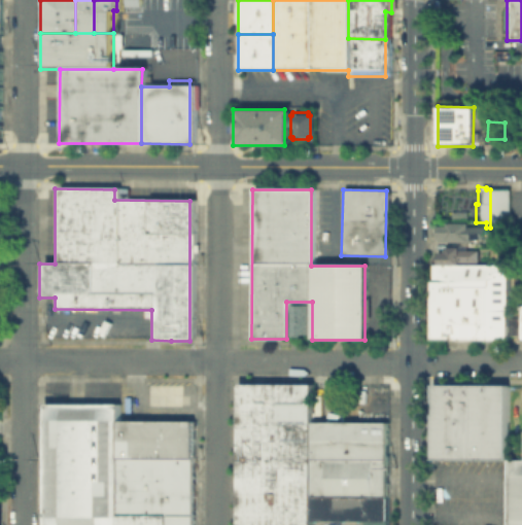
[(490,189),(505,189),(505,258),(493,258),(493,251),(490,251),(490,228),(490,189)]
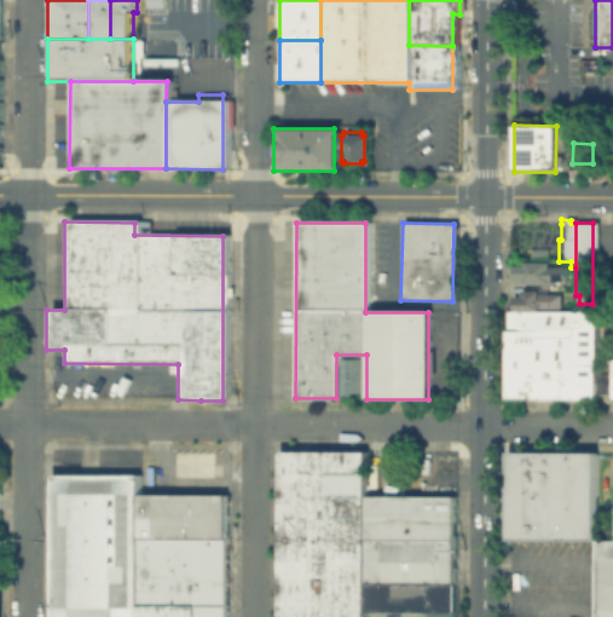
[(565,269),(565,282),(553,282),(553,284),(513,284),(513,281),(512,281),(512,266),(521,266),(521,264),(547,264),(547,269),(565,269)]
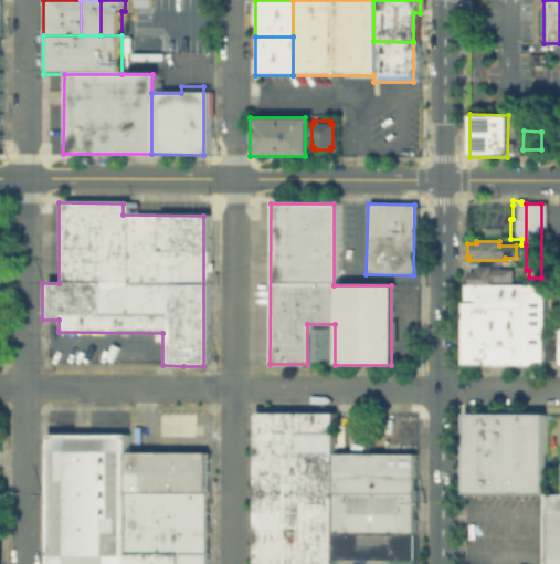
[(487,267),(487,269),(497,269),(497,270),(504,271),(504,283),(487,283),(487,285),(465,285),(465,271),(472,271),(472,269),(475,269),(475,267),(487,267)]
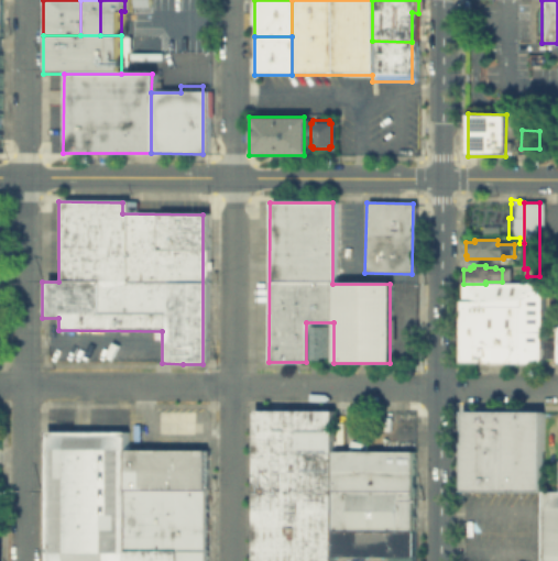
[(479,363),(459,363),(459,284),(463,284),(485,284),(538,284),(538,333),(479,333),(479,363)]
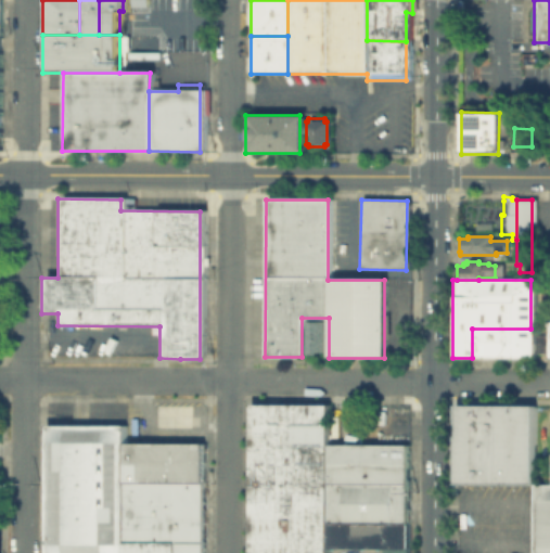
[(325,321),(324,352),(314,352),(314,356),(304,356),(305,320),(325,321)]
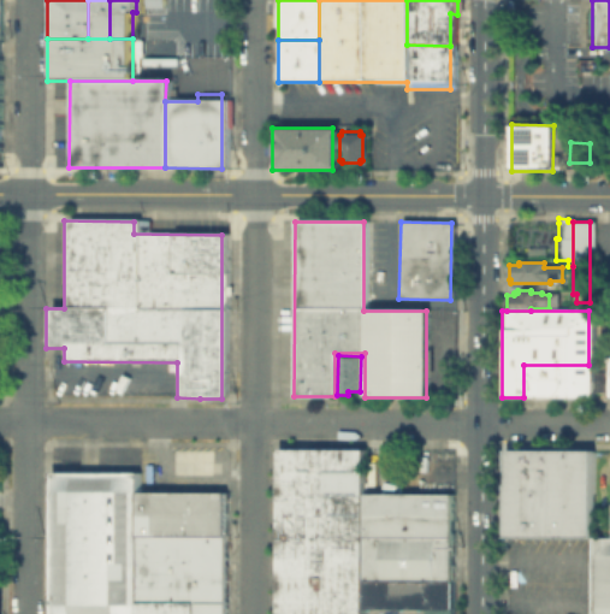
[(588,365),(588,372),(588,393),(588,397),(523,397),(523,365),(588,365)]
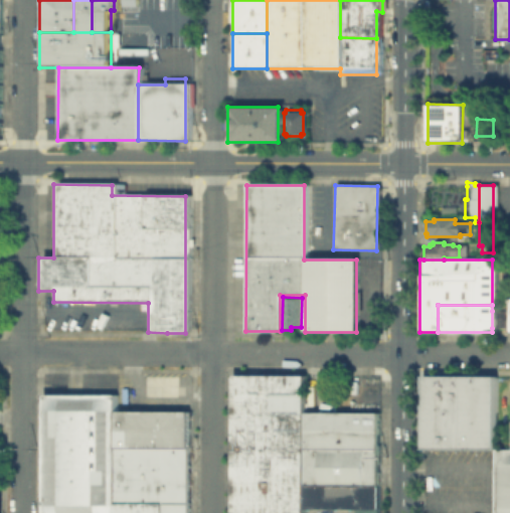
[(502,328),(492,328),(492,311),(502,311),(502,328)]
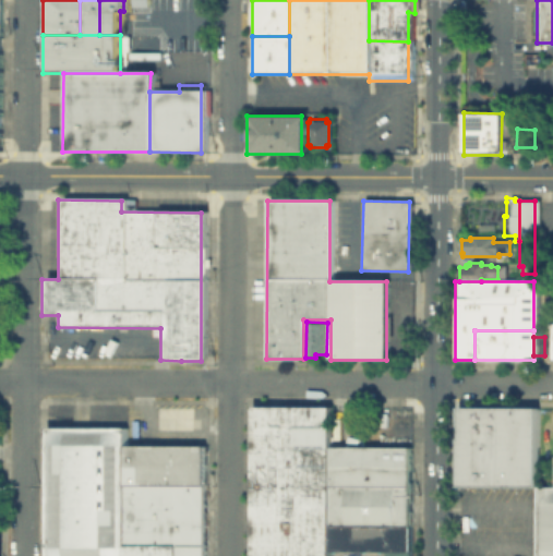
[(247,555),(248,407),(326,408),(326,447),(326,487),(326,527),(325,552),(325,555),(247,555)]
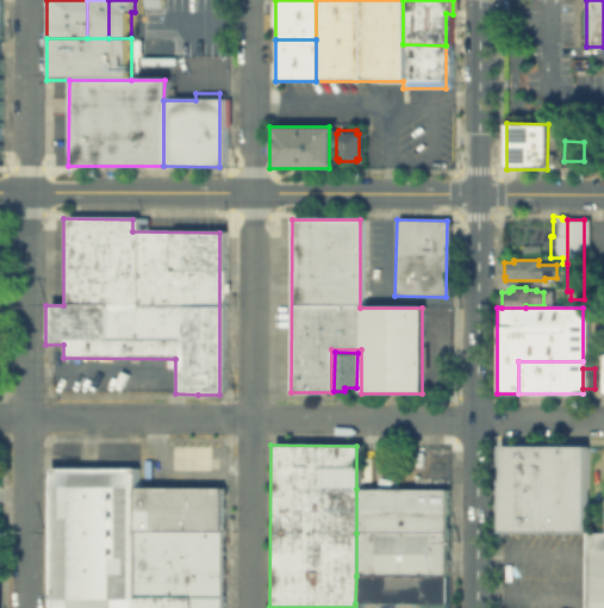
[(585,447),(585,533),(498,532),(499,482),(500,482),(502,447),(585,447)]
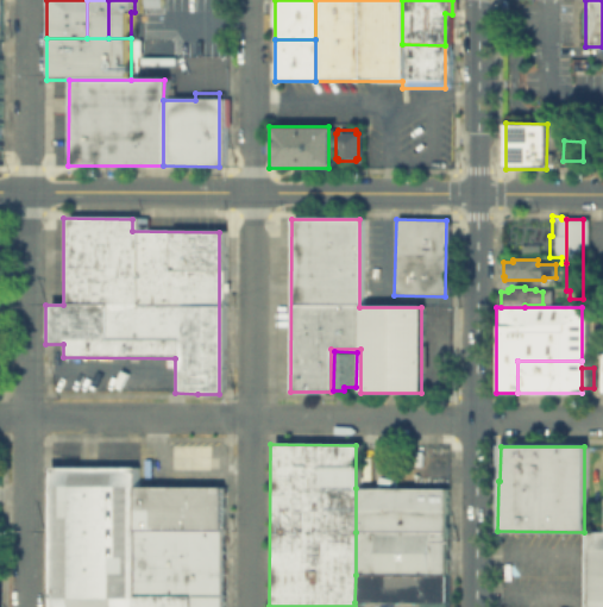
[(43,606),(43,468),(133,468),(133,486),(133,531),(133,606),(43,606)]
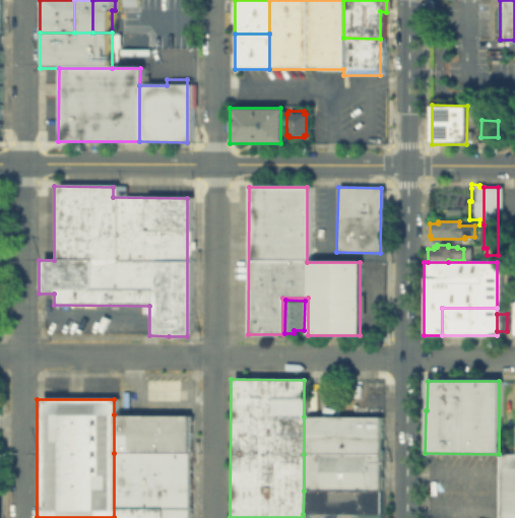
[(114,414),(114,453),(187,453),(186,414),(114,414)]
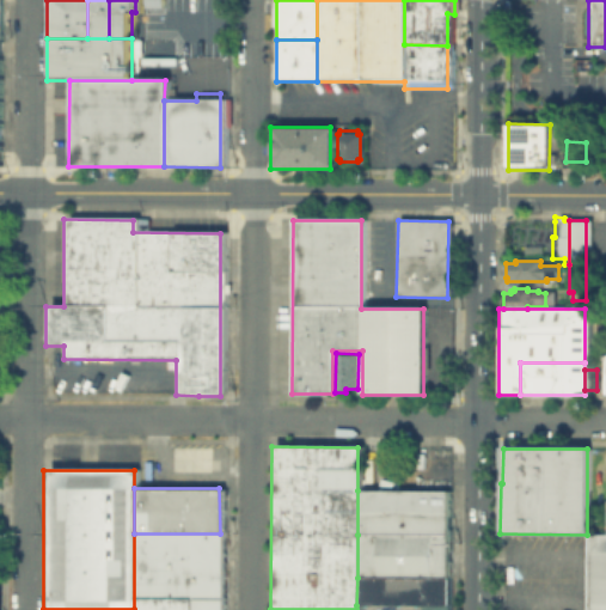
[(357,535),(357,490),(445,492),(445,535),(357,535)]
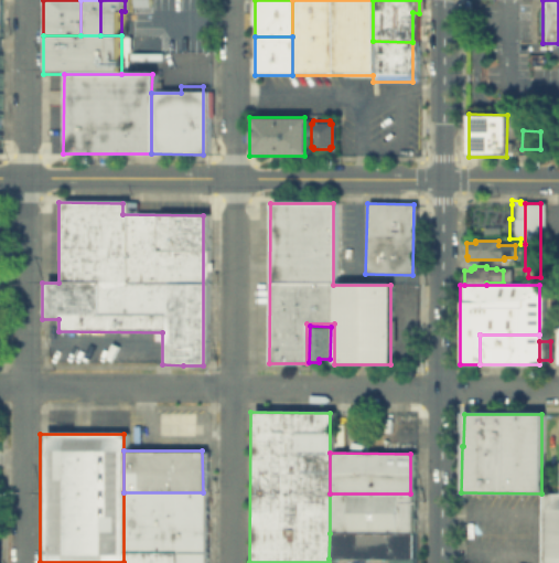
[(124,492),(124,562),(203,562),(203,492),(124,492)]
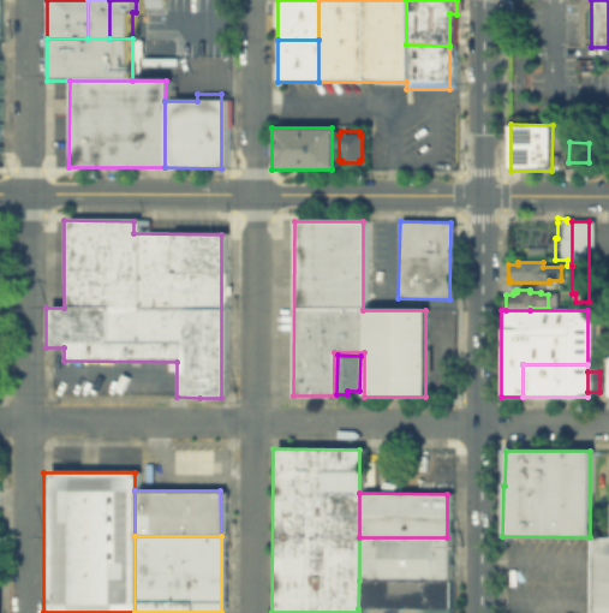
[(359,537),(447,537),(447,582),(405,581),(382,581),(359,581),(359,537)]
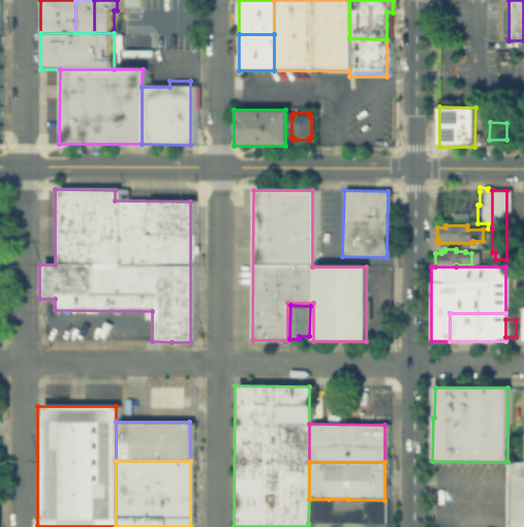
[(523,463),(523,526),(506,526),(506,463),(523,463)]
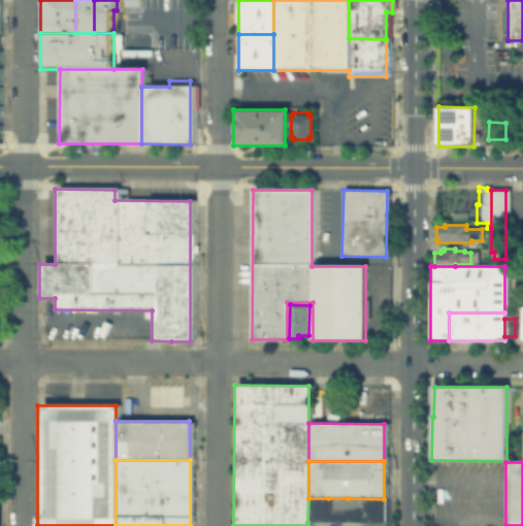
[(328,498),(328,522),(307,522),(308,498),(328,498)]
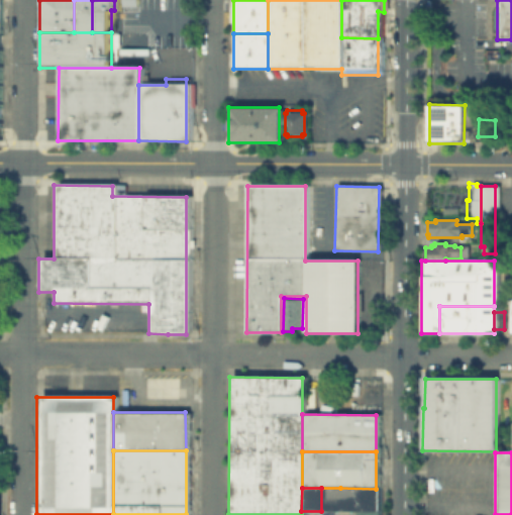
[(340,488),(340,511),(321,511),(321,488),(340,488)]
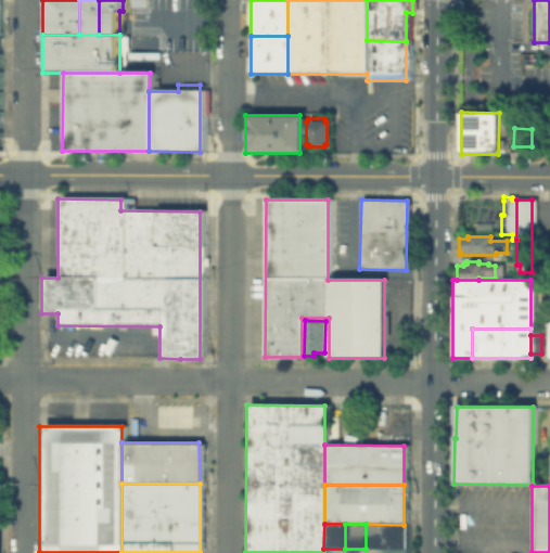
[(366,524),(404,525),(404,552),(379,552),(379,549),(366,549),(366,524)]
